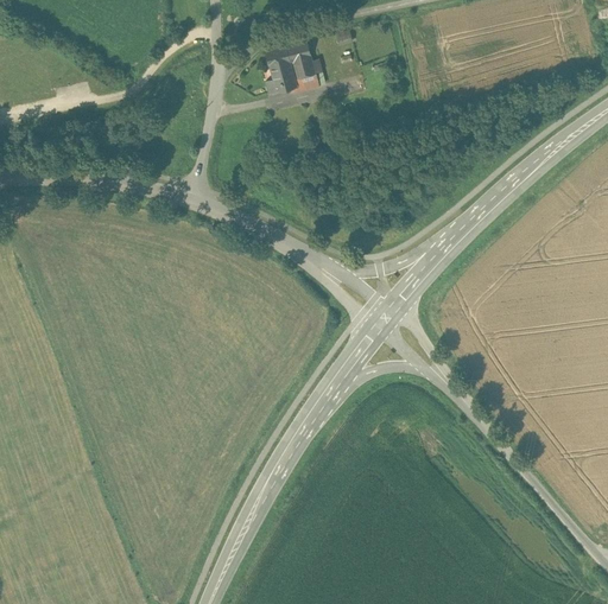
[(349,33),(335,37),(339,46),(352,43),(349,33)]
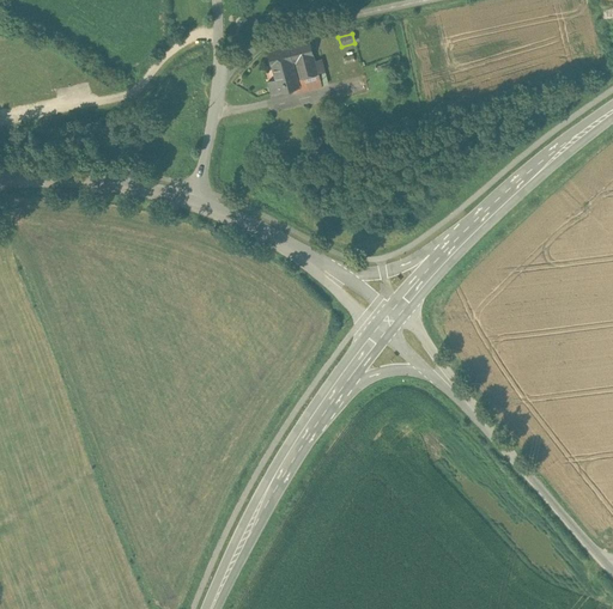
[(310,42),(289,48),(298,80),(319,75),(315,62),(310,42)]
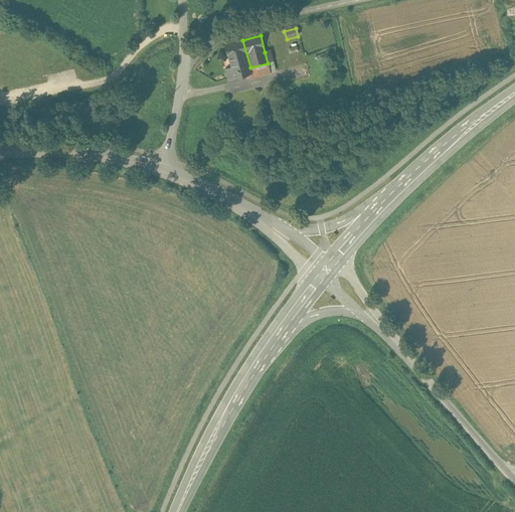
[(242,39),(225,43),(231,68),(225,70),(228,80),(248,74),(252,73),(250,67),(242,40),(242,39)]
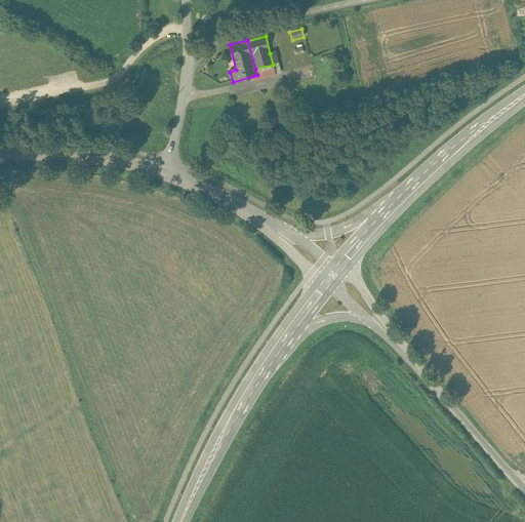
[(276,51),(270,53),(273,65),(278,63),(276,51)]
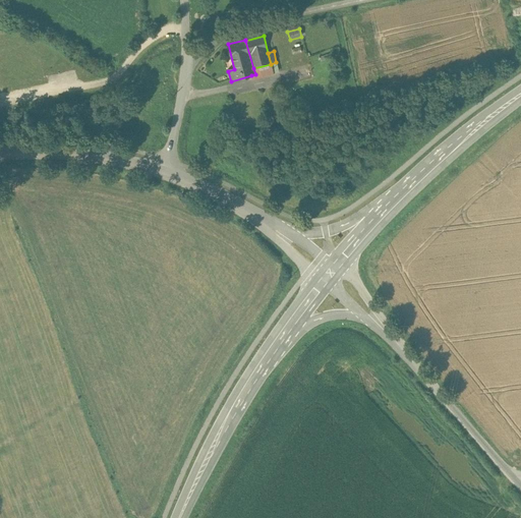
[(279,72),(276,62),(271,64),(273,73),(279,72)]
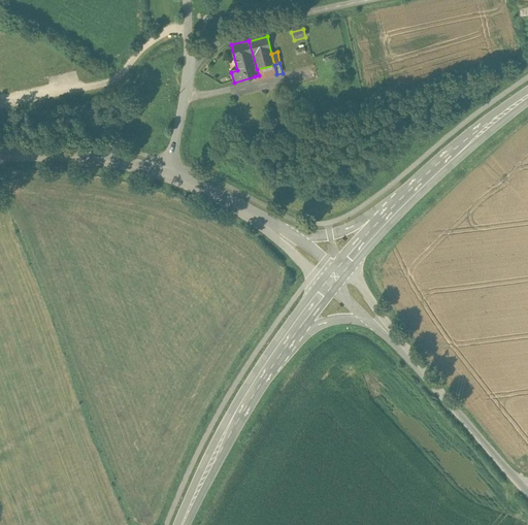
[(259,75),(255,76),(256,80),(276,74),(274,65),(257,69),(259,75)]
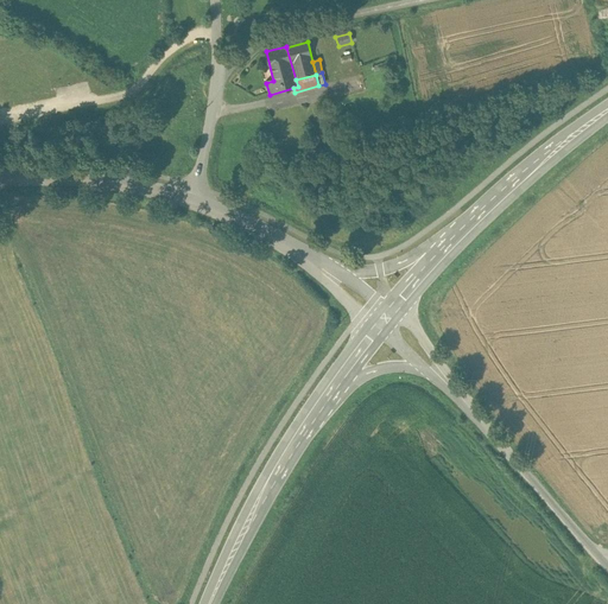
[(337,122),(328,126),(328,127),(333,140),(342,137),(337,122)]
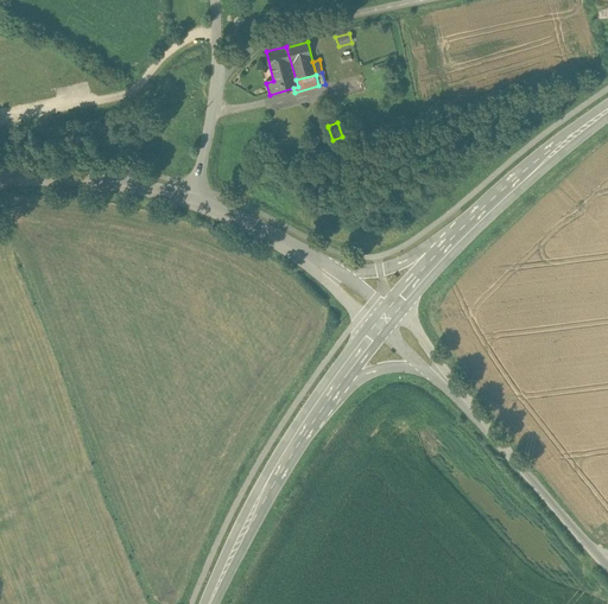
[(328,127),(311,133),(315,146),(333,140),(328,127)]
